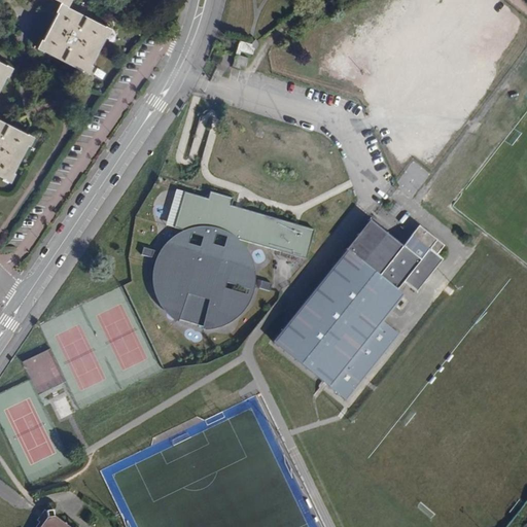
[(67,6),(67,5),(60,2),(56,11),(57,11),(43,40),(41,39),(36,48),(42,51),(43,50),(82,70),(81,71),(89,74),(93,65),(91,64),(104,37),(106,38),(111,29),(105,25),(105,26),(67,6)]
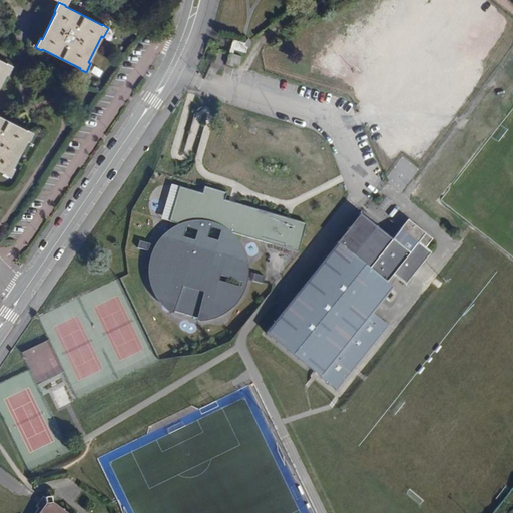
[(252,42),(249,38),(245,44),(233,40),(226,64),(233,67),(234,64),(239,64),(241,56),(232,53),(234,49),(246,52),(248,47),(250,47),(252,42)]
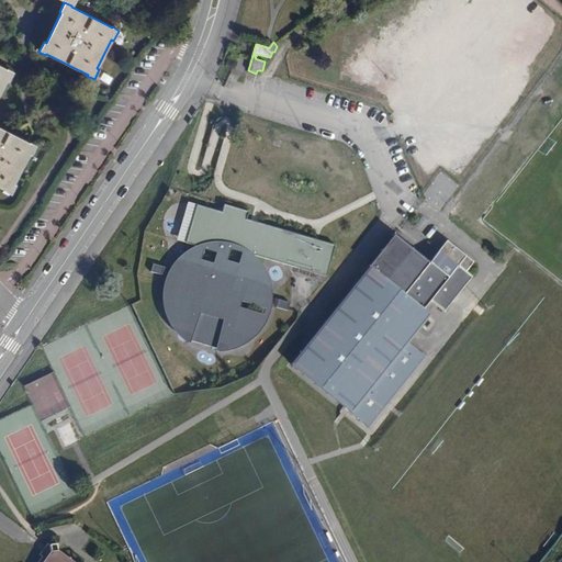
[(0,66),(0,91),(6,81),(8,81),(13,71),(7,67),(6,69),(0,66)]
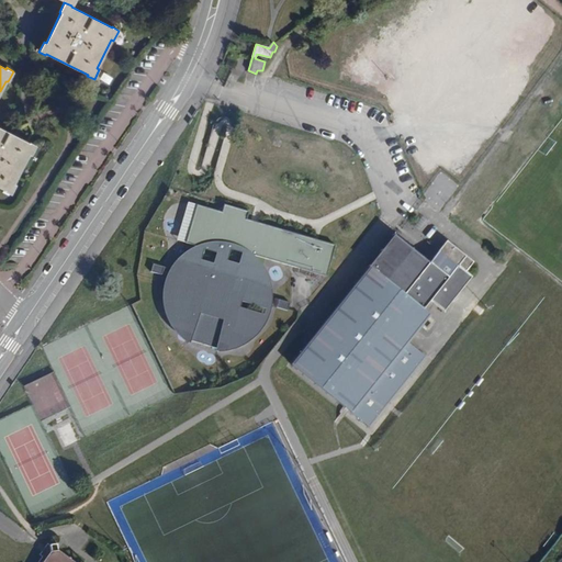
[(0,127),(0,186),(4,189),(3,190),(10,193),(15,183),(13,182),(29,154),(31,155),(35,145),(29,142),(29,143),(0,127)]
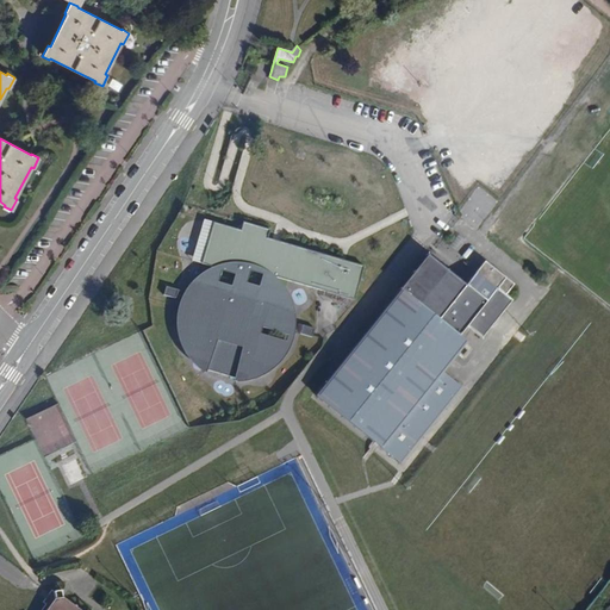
[(497,201),(477,187),(460,211),(479,225),(497,201)]
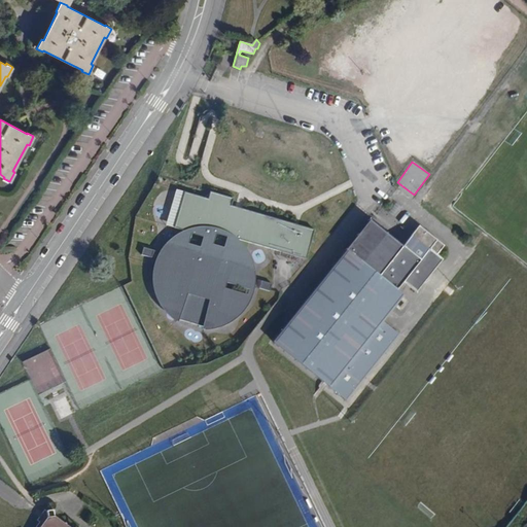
[(161,307),(168,304),(182,308),(179,319),(204,328),(208,317),(221,319),(225,325),(238,317),(235,311),(243,305),(252,308),(255,297),(232,291),(233,285),(256,291),(258,282),(250,280),(252,270),(258,267),(252,252),(246,255),(212,245),(216,233),(307,259),(315,231),(264,215),(240,217),(230,214),(232,206),(234,199),(210,191),(208,199),(184,192),(174,229),(204,237),(201,248),(185,244),(181,238),(169,246),(172,252),(170,264),(161,260),(155,277),(164,280),(161,290),(154,292),(161,307)]
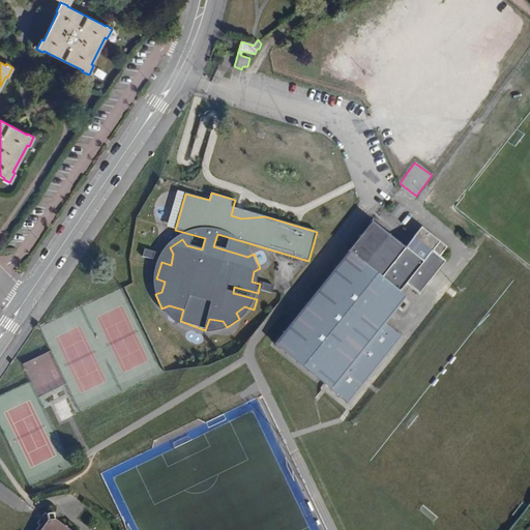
[(241,218),(265,216),(233,207),(231,215),(241,218)]
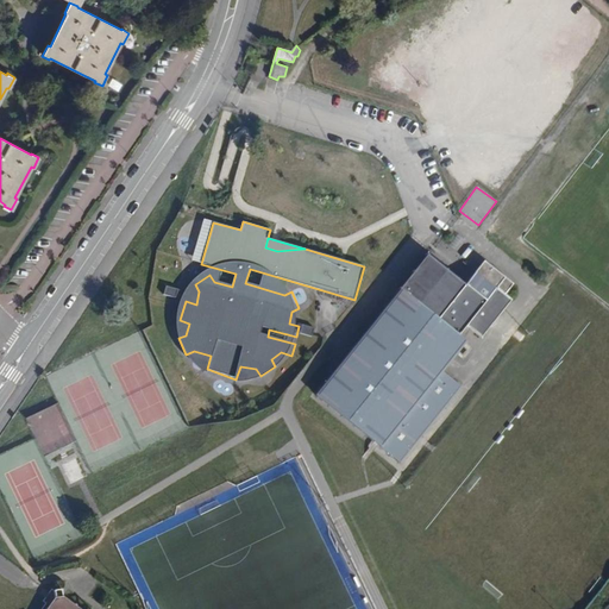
[(483,338),(496,322),(494,320),(497,315),(501,315),(513,301),(506,296),(515,286),(485,262),(466,284),(428,255),(401,289),(405,290),(320,397),(402,463),(420,441),(418,439),(420,435),(424,437),(441,414),(439,412),(444,407),(446,408),(464,387),(443,371),(468,341),(460,336),(468,326),(483,338)]
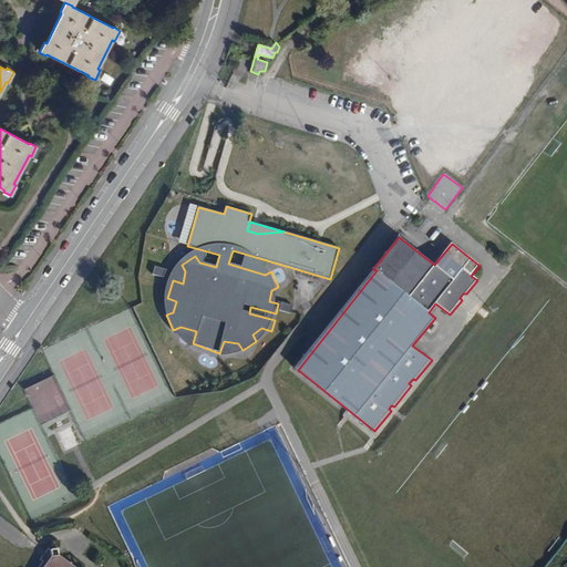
[(163,278),(166,269),(154,267),(152,275),(163,278)]
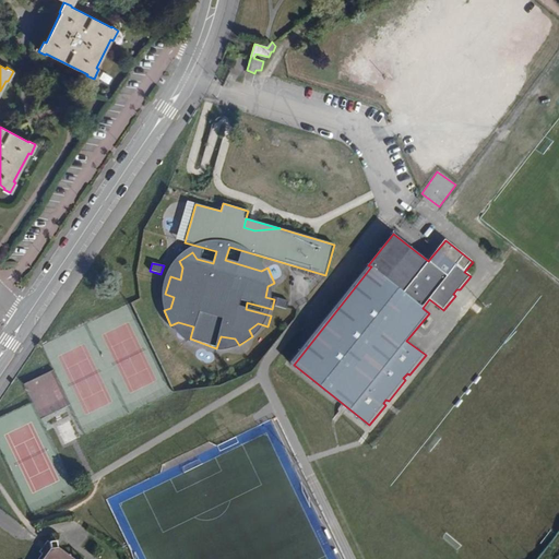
[(286,311),(283,320),(295,323),(297,316),(286,311)]
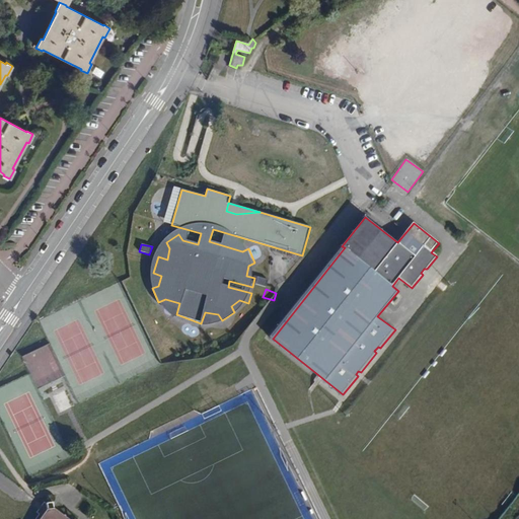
[(72,408),(66,391),(54,396),(61,413),(72,408)]
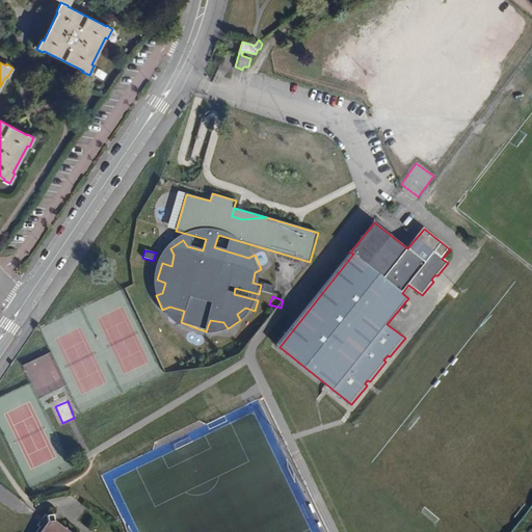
[(70,531),(54,521),(53,515),(48,516),(48,523),(41,531),(70,531)]
